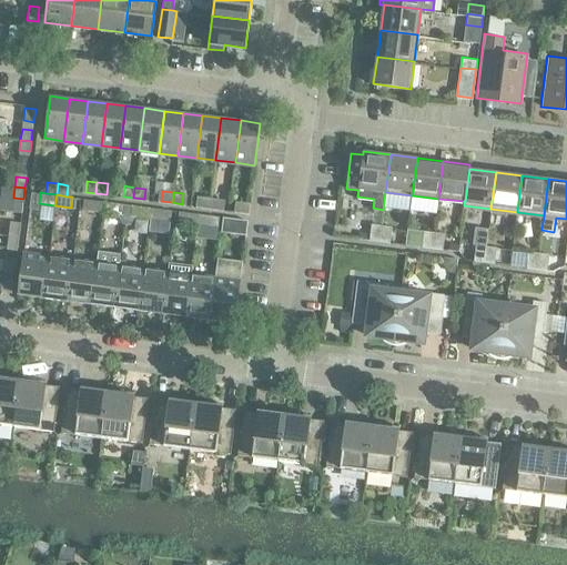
[(210,208),(211,197),(201,195),(199,207),(210,208)]
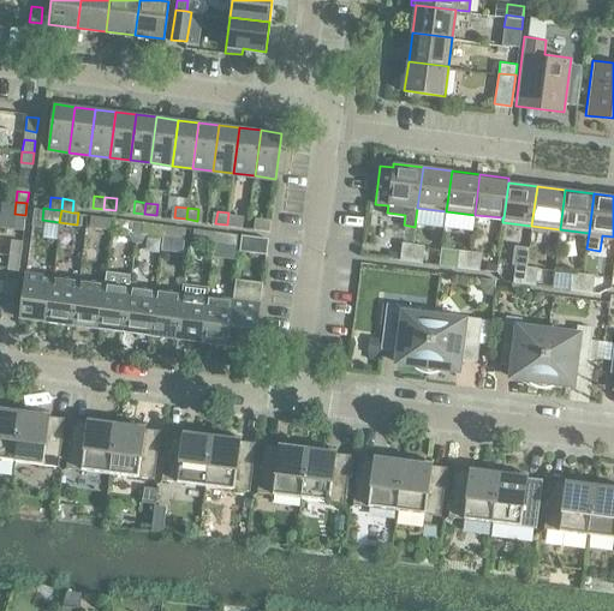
[(239,215),(228,213),(227,225),(238,226),(239,215)]
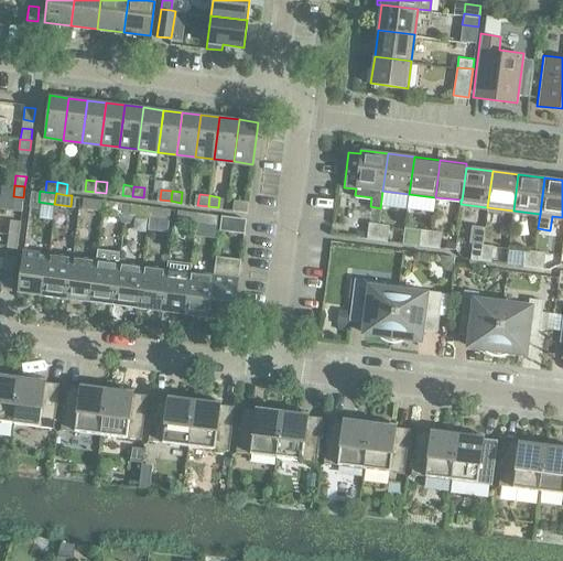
[(87,197),(86,208),(101,209),(104,200),(87,197)]
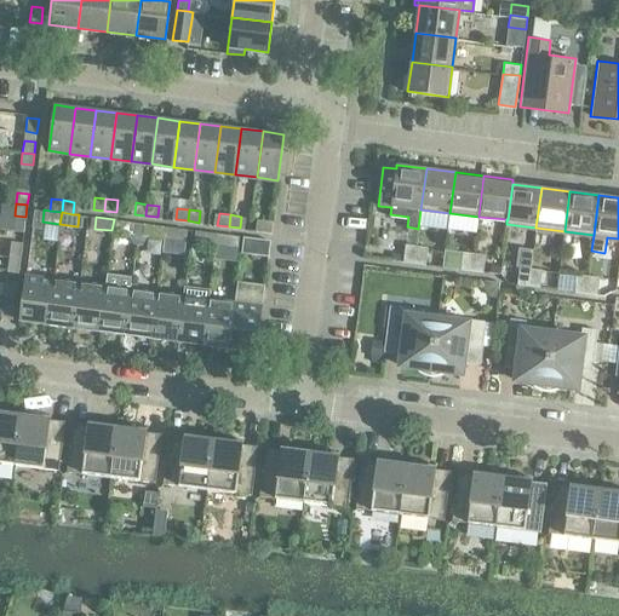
[(131,222),(114,219),(112,230),(130,232),(131,222)]
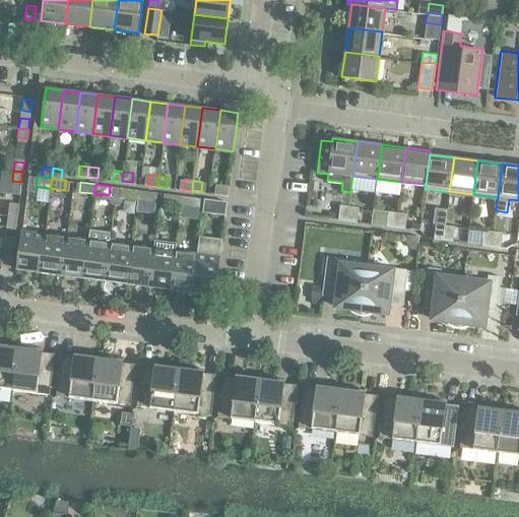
[(229,185),(218,184),(217,193),(228,194),(229,185)]
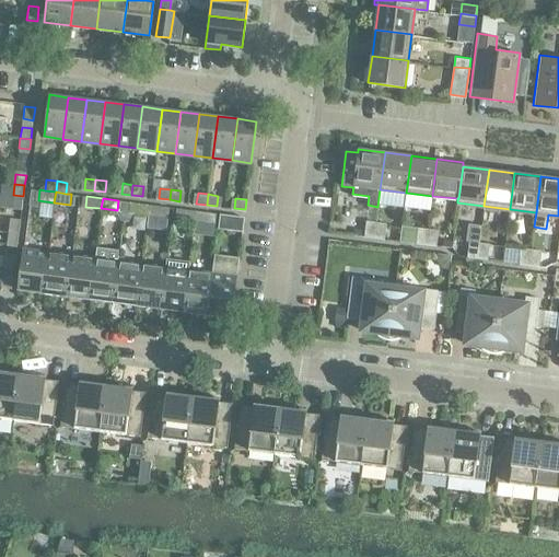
[(132,212),(148,215),(149,204),(134,202),(132,212)]
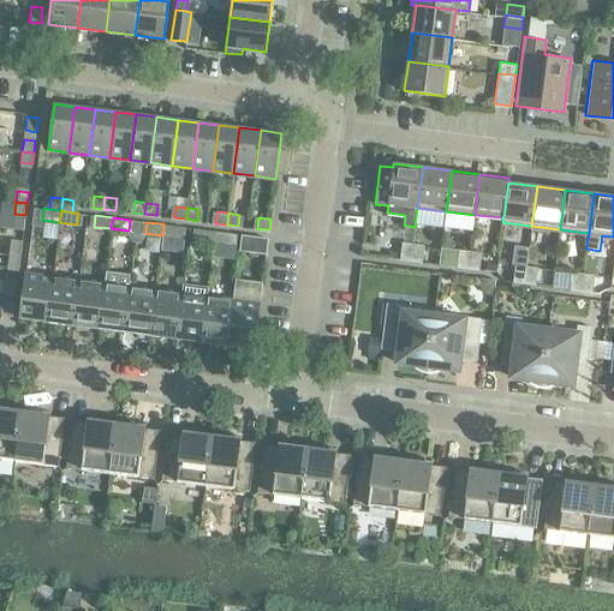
[(182,226),(164,223),(162,235),(179,238),(182,226)]
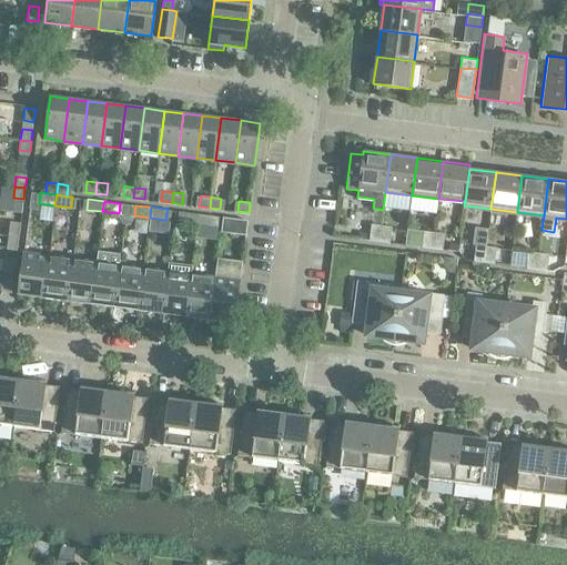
[(198,223),(199,213),(183,211),(182,222),(196,223),(198,223)]
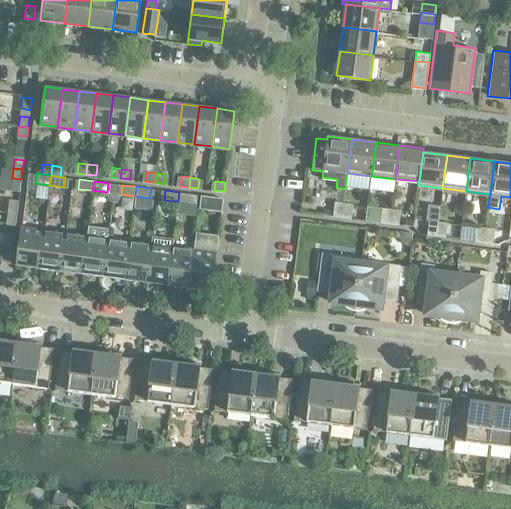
[(193,194),(179,192),(178,201),(192,203),(193,194)]
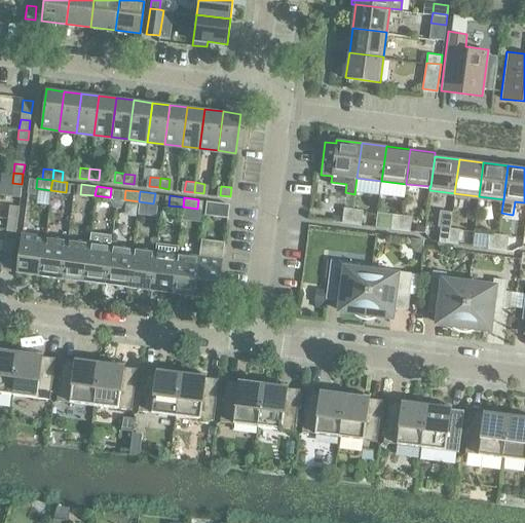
[(116,198),(115,207),(119,207),(124,199),(117,198),(116,198)]
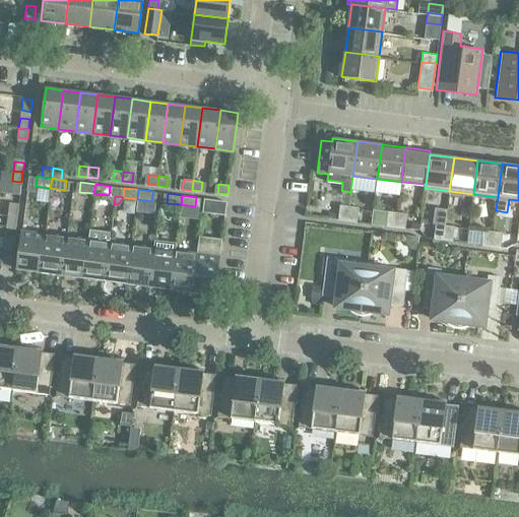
[(226,200),(204,198),(202,211),(224,214),(226,200)]
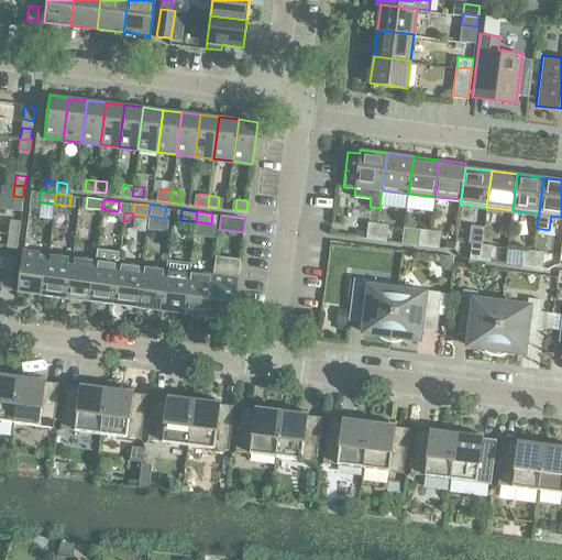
[(10,221),(8,231),(19,233),(20,223),(10,221)]
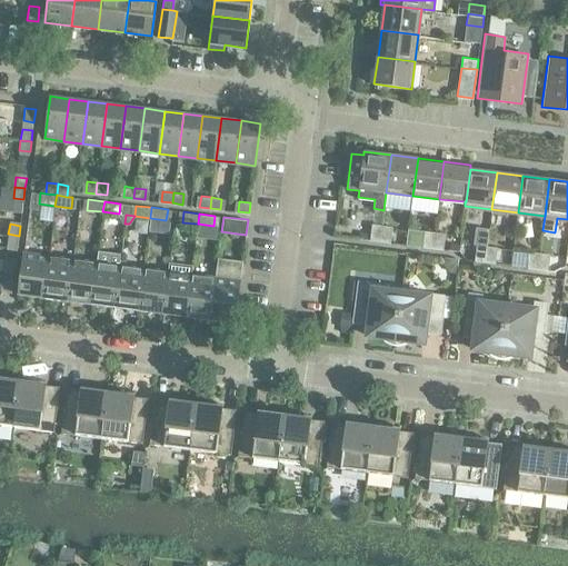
[(370,239),(380,240),(382,225),(371,224),(370,239)]
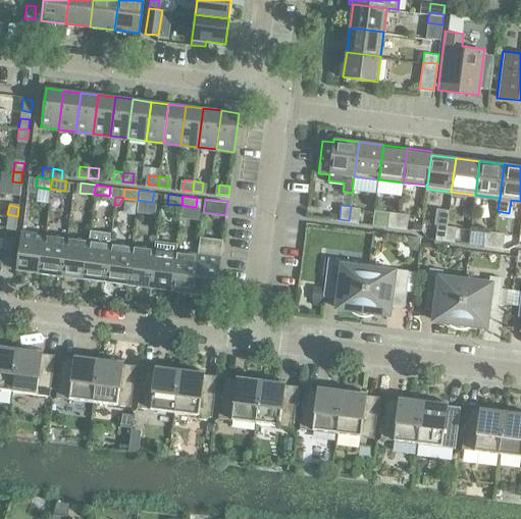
[(351,206),(349,220),(358,221),(360,207),(351,206)]
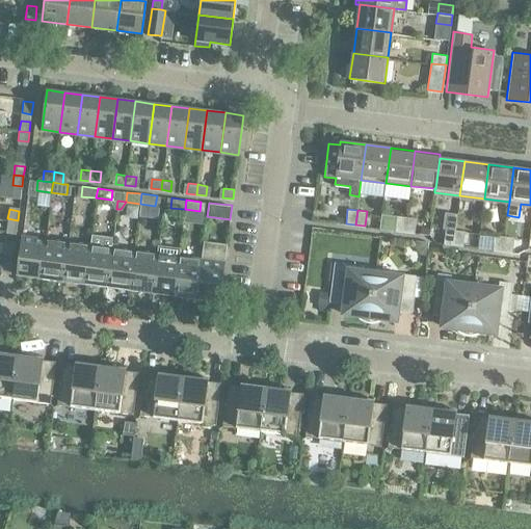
[(444,243),(453,244),(455,230),(454,230),(456,213),(444,212),(442,228),(446,229),(444,243)]
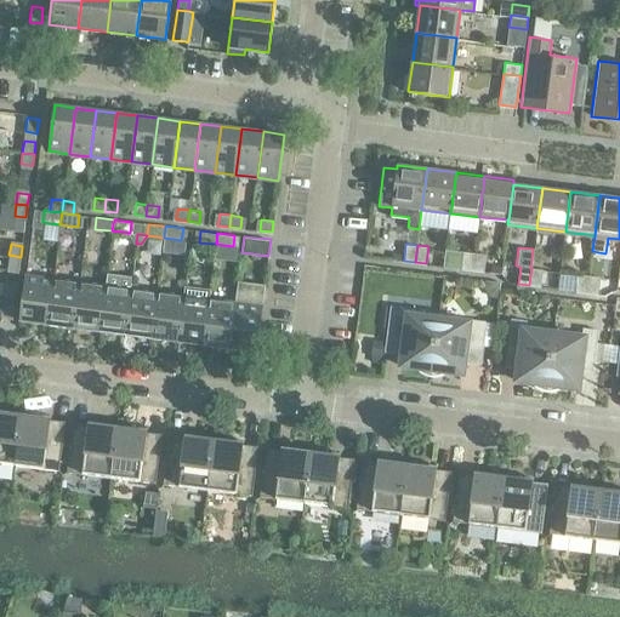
[(475,252),(464,251),(461,268),(472,269),(475,252)]
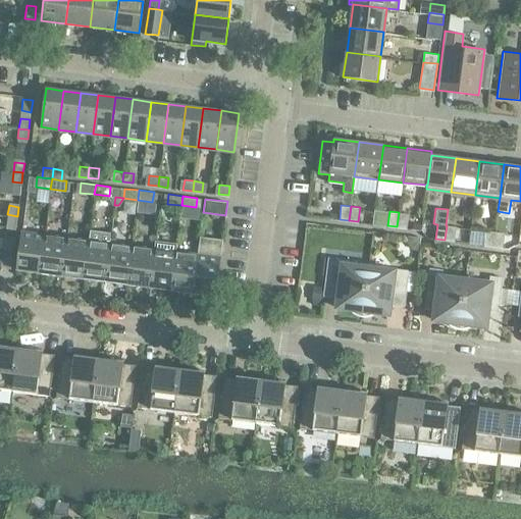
[(408,213),(399,212),(397,226),(407,227),(408,213)]
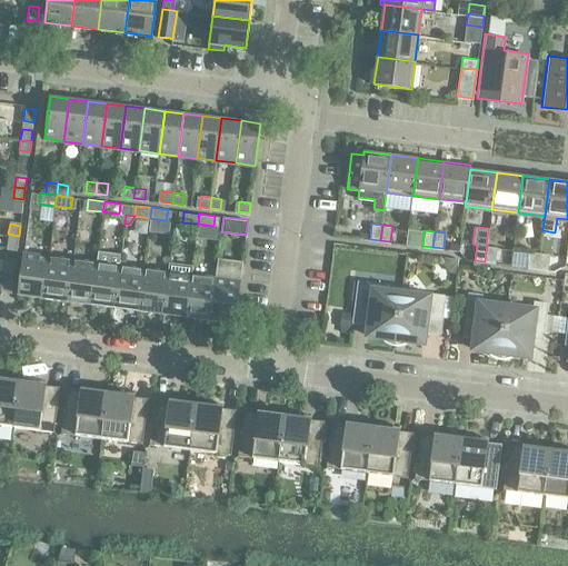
[(18,247),(19,236),(8,234),(7,245),(18,247)]
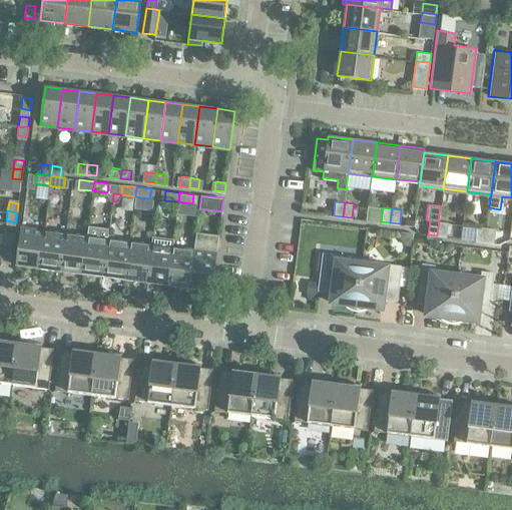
[(437,235),(446,236),(448,222),(439,221),(437,235)]
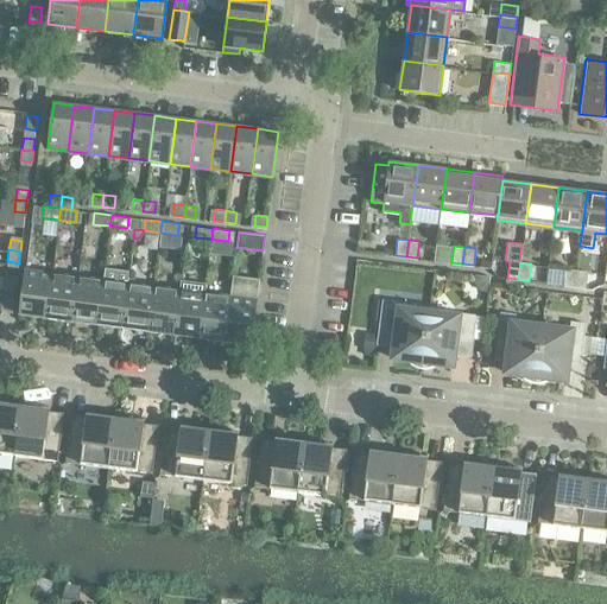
[(105,267),(102,279),(97,324),(122,328),(128,283),(130,271),(105,267)]
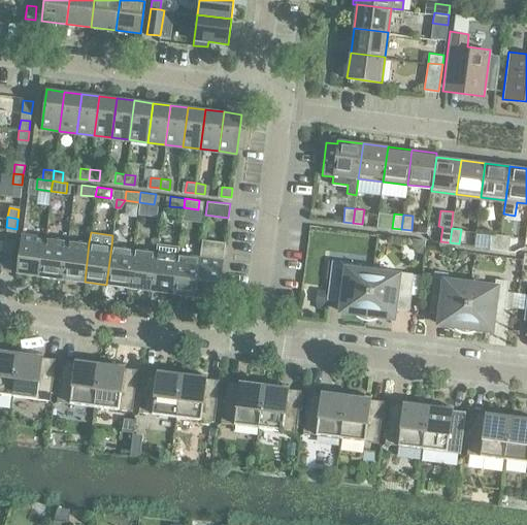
[(18,273),(40,275),(45,236),(22,233),(18,273)]
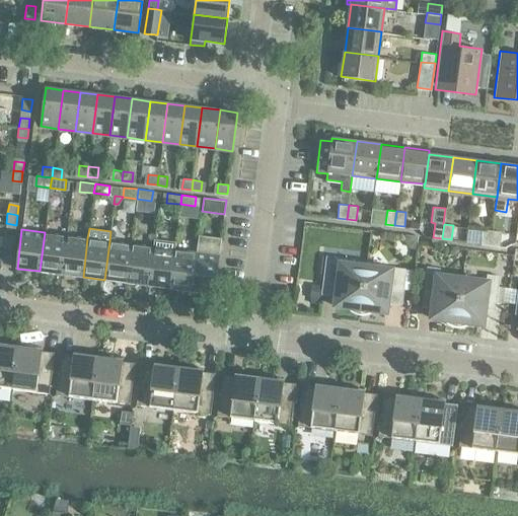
[(482,243),(491,244),(493,230),(483,229),(482,243)]
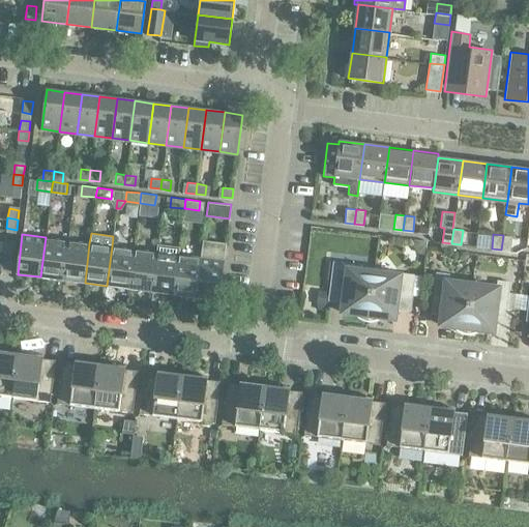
[(503,235),(501,250),(510,251),(512,236),(503,235)]
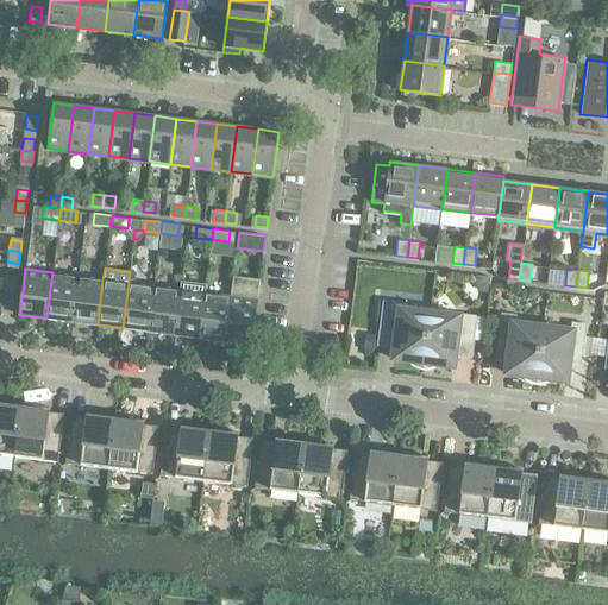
[(46,317),(71,321),(77,276),(52,272),(46,317)]
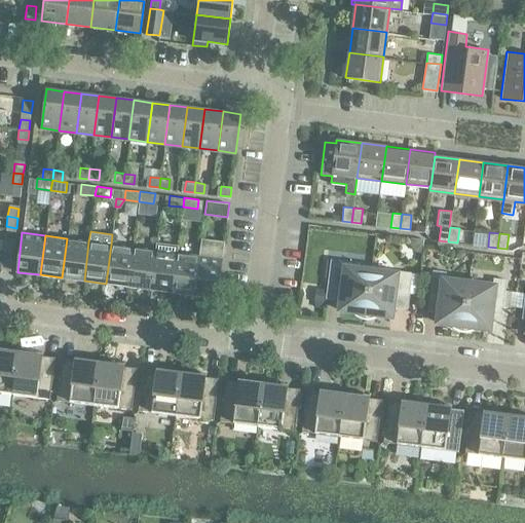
[(3,249),(13,250),(14,240),(5,238),(3,249)]
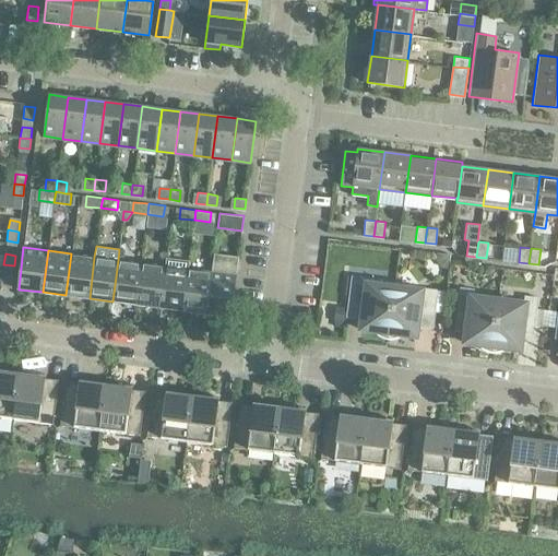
[(94,257),(71,253),(66,295),(90,298),(94,257)]
